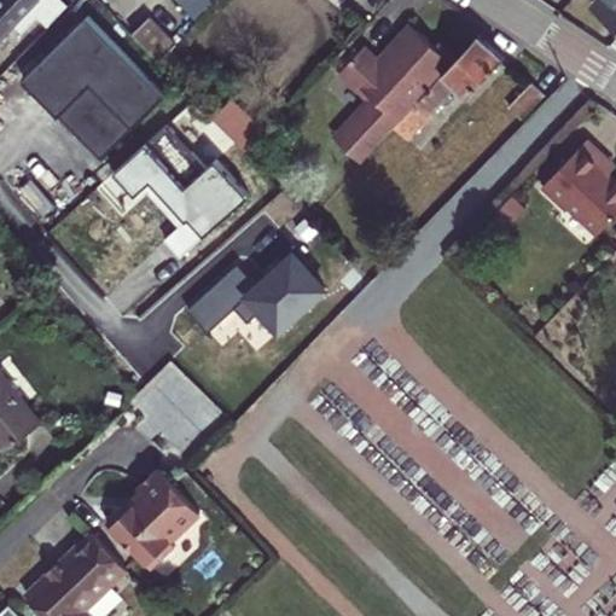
[(39,0),(0,0),(0,39),(12,28),(21,36),(36,19),(46,29),(67,7),(58,0),(53,0),(51,3),(47,0),(45,0),(42,4),(39,0)]
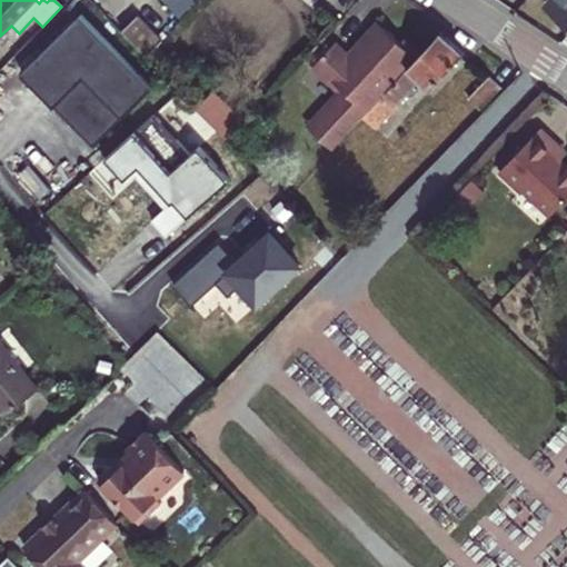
[(168,0),(180,13),(196,0),(168,0)]
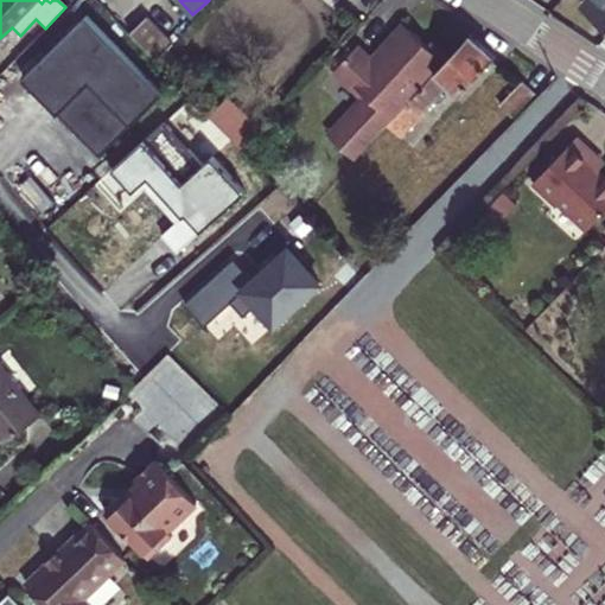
[(604,0),(590,0),(583,8),(604,29),(604,0)]
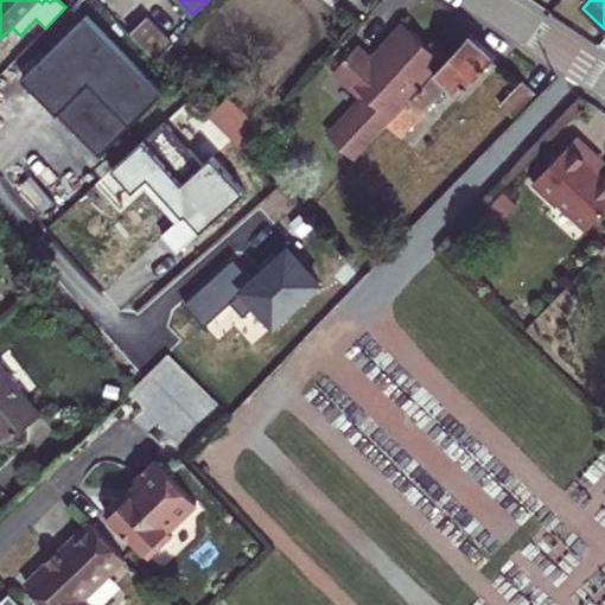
[(84,18),(21,81),(76,137),(81,133),(87,139),(83,142),(97,159),(161,96),(84,18)]
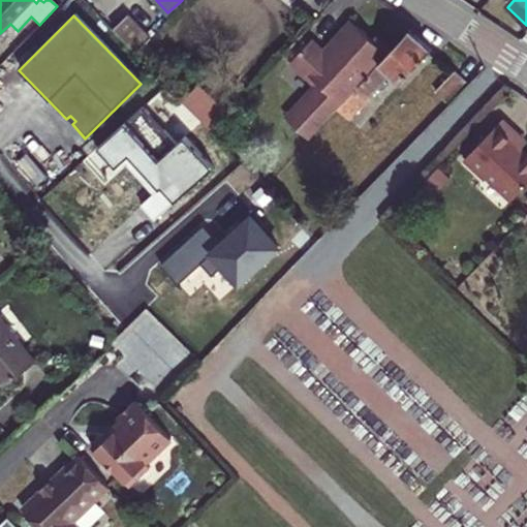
[(135,55),(150,40),(126,17),(112,31),(135,55)]
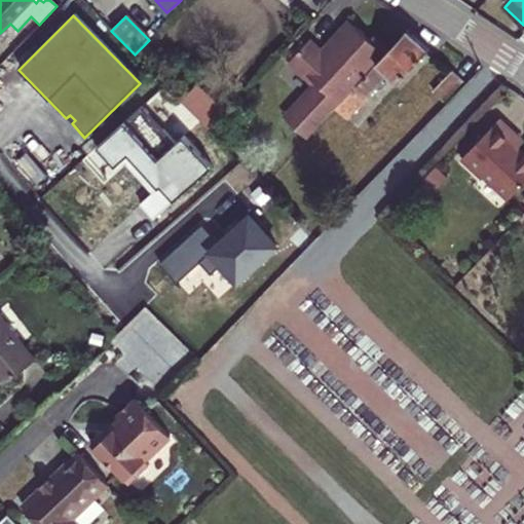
[(327,53),(321,54),(308,42),(290,63),(303,75),(306,75),(314,82),(317,85),(305,99),(307,101),(288,122),(306,140),(334,110),(387,51),(372,37),(369,41),(350,24),(326,50),(327,53)]
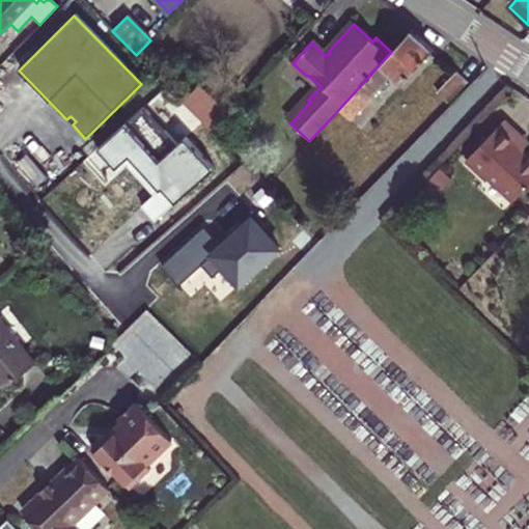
[(391,52),(337,111),(347,121),(369,99),(370,99),(391,77),(400,86),(432,52),(410,32),(391,52)]
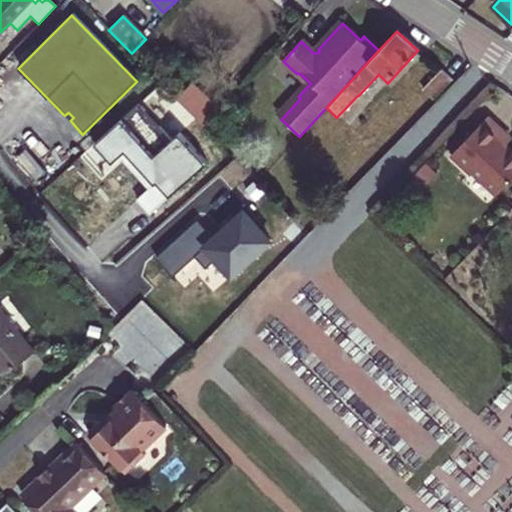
[(452,80),(441,70),(421,91),(432,101),(452,80)]
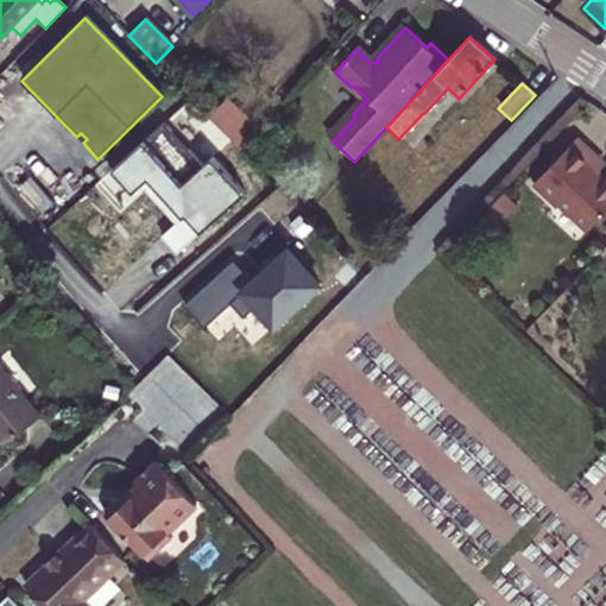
[(326,136),(333,141),(355,117),(353,114),(367,99),(364,95),(326,136)]
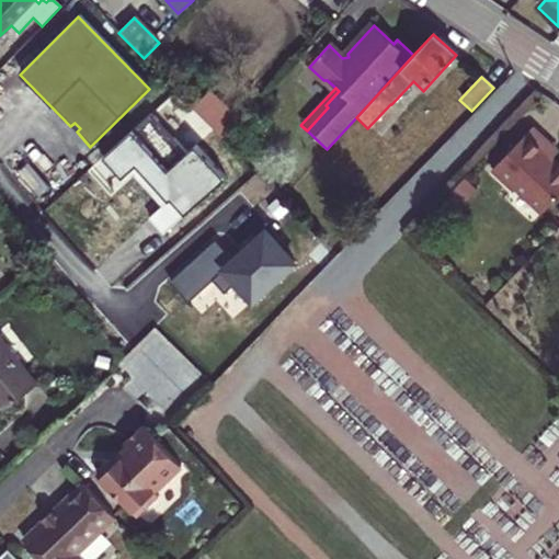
[(209,91),(193,109),(201,117),(218,100),(209,91)]
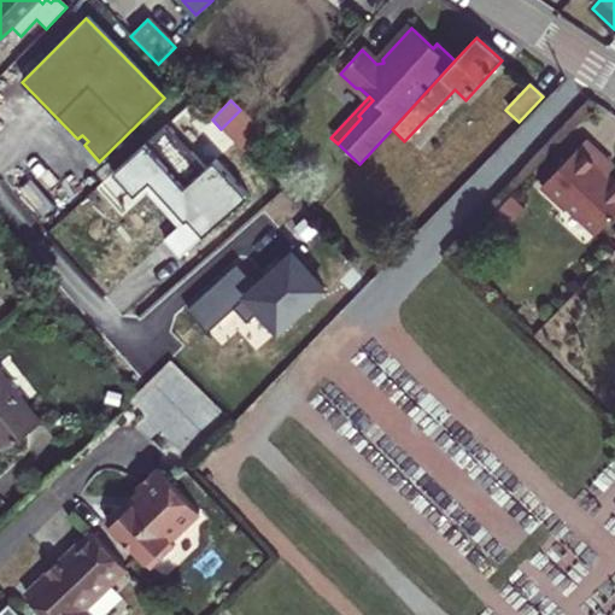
[(221,129),(246,153),(264,135),(240,110),(221,129)]
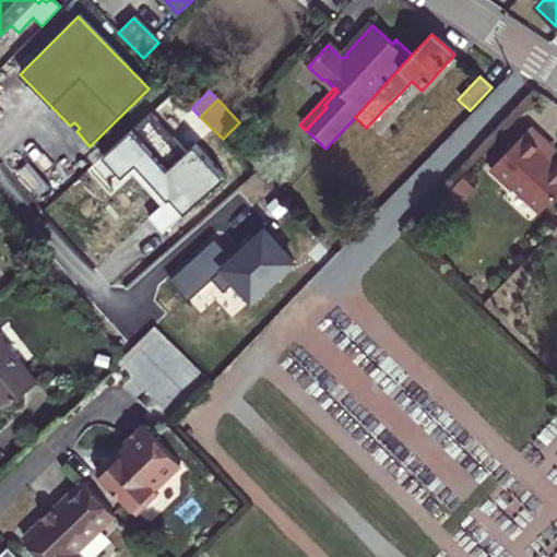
[(151,113),(103,155),(122,177),(135,165),(168,201),(170,199),(184,215),(224,179),(194,145),(186,153),(151,113)]
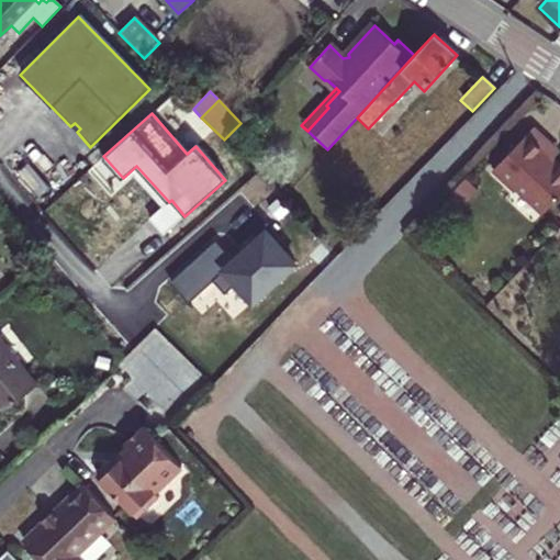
[(541,214),(559,194),(559,167),(551,159),(541,150),(548,144),(533,129),(491,172),(513,193),(516,190),(541,214)]
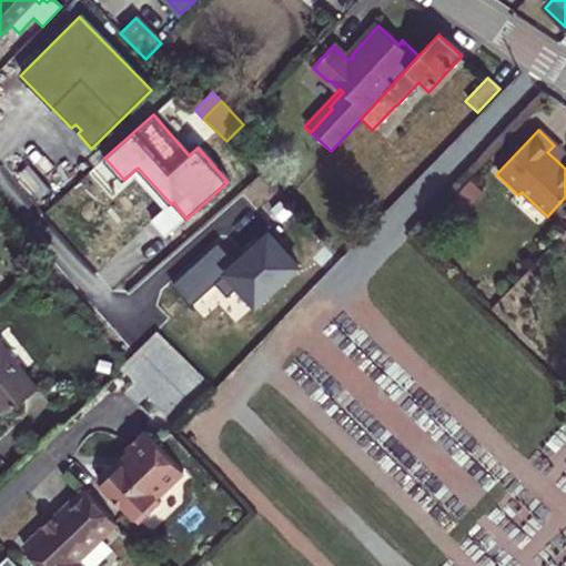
[(547,152),(557,161),(564,154),(554,145),(547,152)]
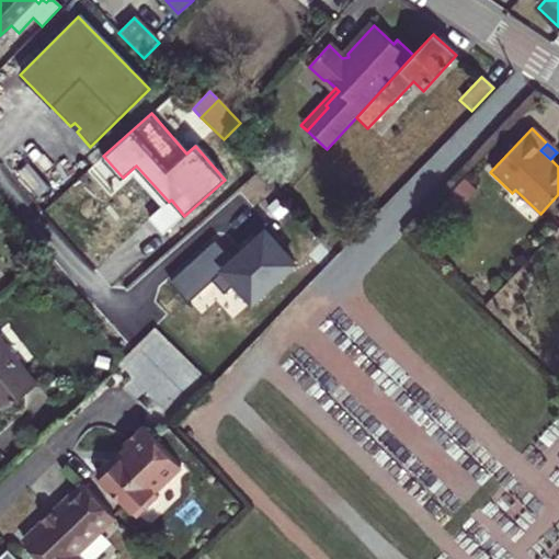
[(215,240),(169,283),(187,304),(212,282),(224,295),(236,284),(252,301),(294,264),(277,247),(282,242),(269,228),(234,261),(215,240)]
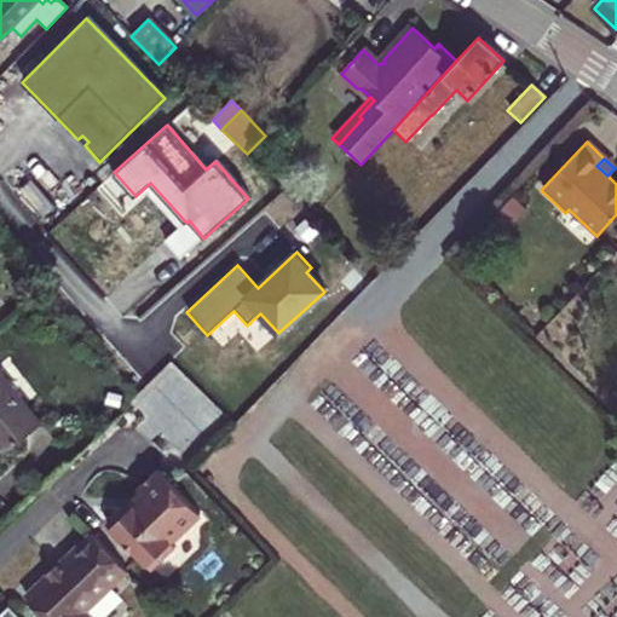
[(0,448),(5,454),(39,426),(0,378),(0,448)]
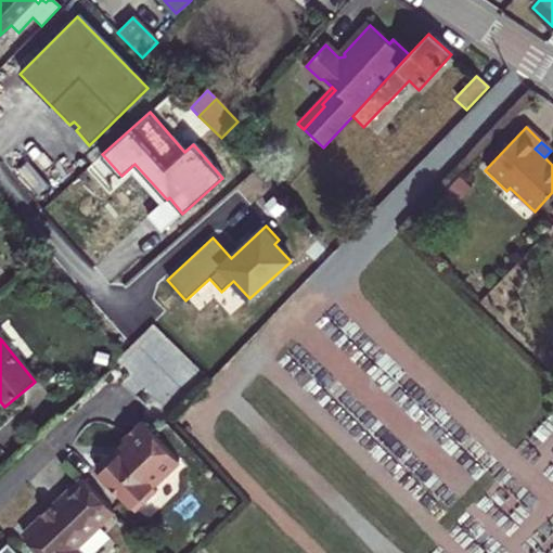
[(175,459),(138,418),(118,436),(123,441),(113,450),(107,450),(91,465),(130,508),(152,487),(148,484),(175,459)]
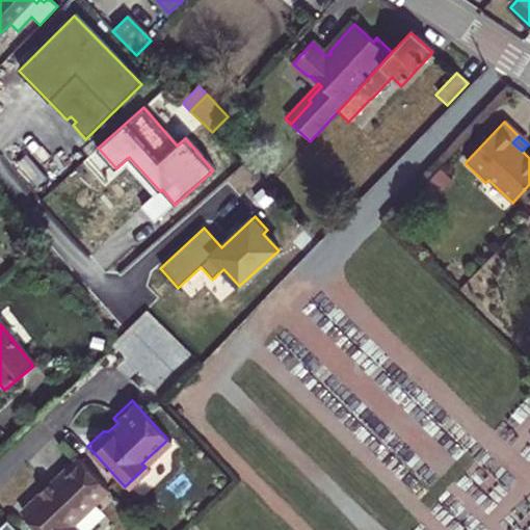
[(76,529),(73,526),(108,492),(77,460),(21,513),(35,529),(76,529)]
